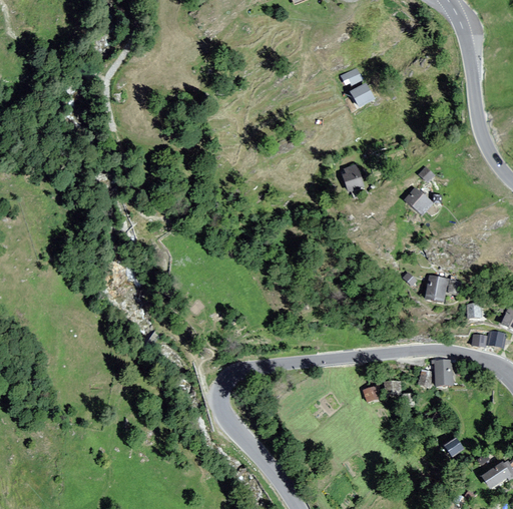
[(365,78),(359,67),(347,73),(353,85),(365,78)]
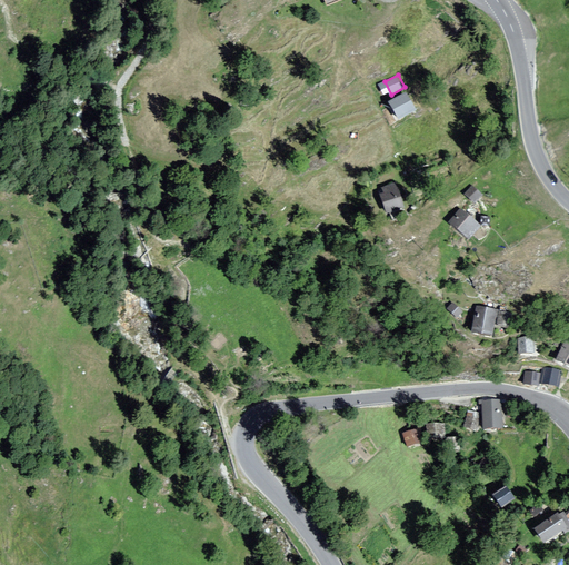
[(416,109),(407,93),(389,105),(397,119),(416,109)]
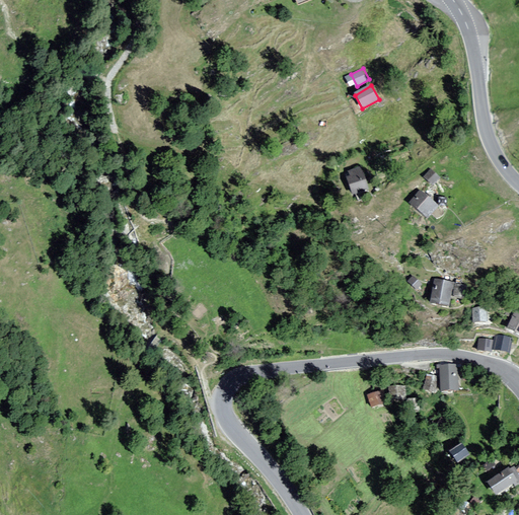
[(369,188),(362,166),(345,171),(351,194),(369,188)]
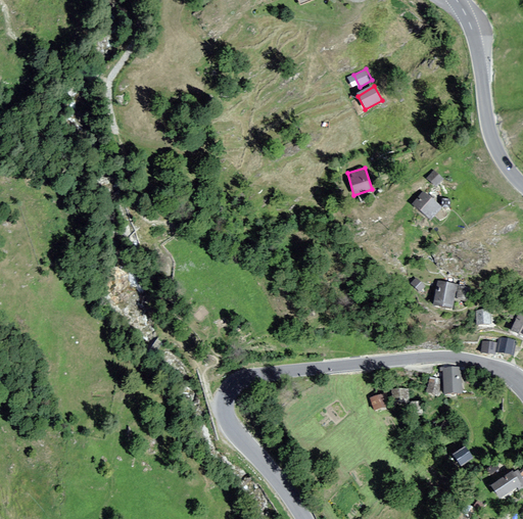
[(436,185),(442,179),(434,171),(428,178),(436,185)]
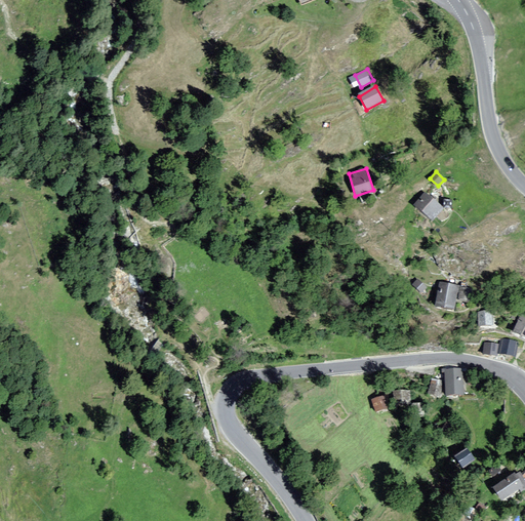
[(432,221),(442,208),(425,193),(413,206),(432,221)]
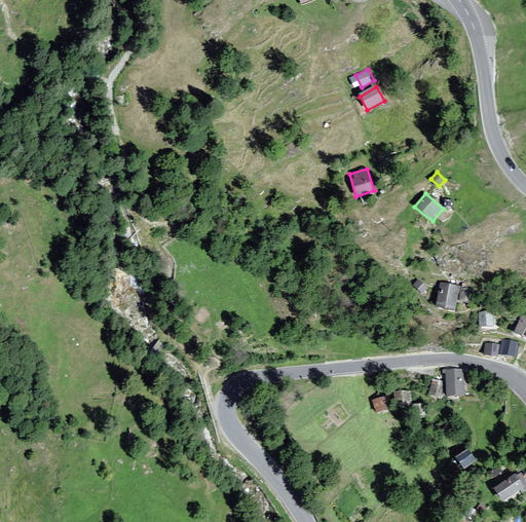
[(422,288),(426,284),(418,276),(414,281),(422,288)]
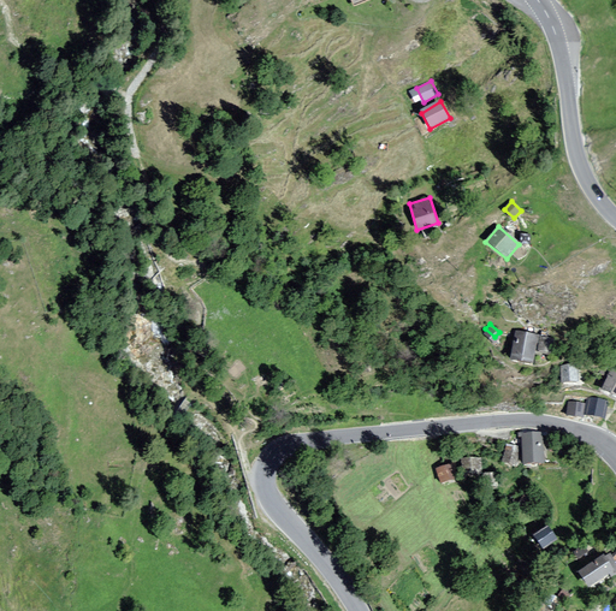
[(532,356),(537,332),(516,327),(511,353),(532,356)]
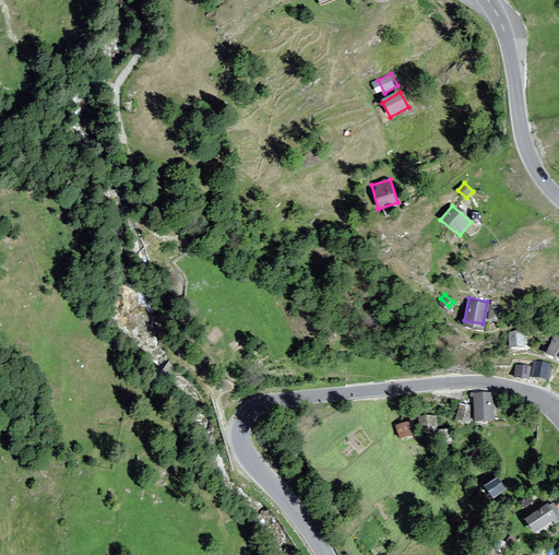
[(500,304),(490,303),(489,313),(498,315),(500,304)]
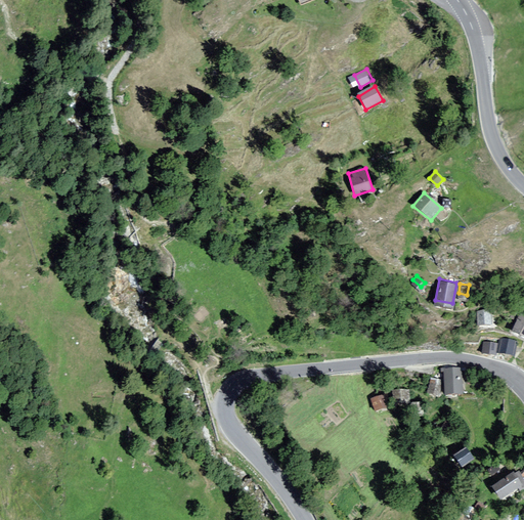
[(523,306),(512,327),(523,334),(523,306)]
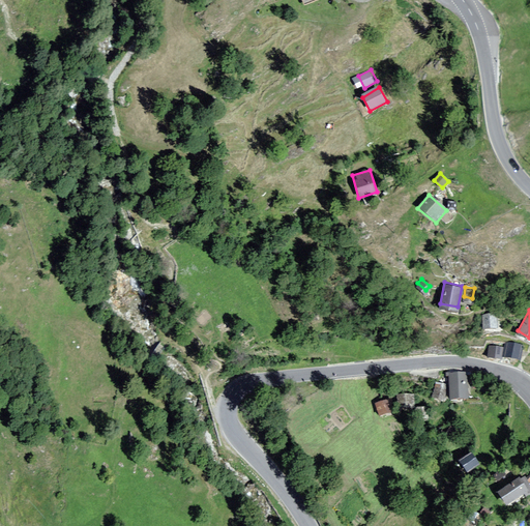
[(496,311),(483,311),(483,323),(496,323),(496,311)]
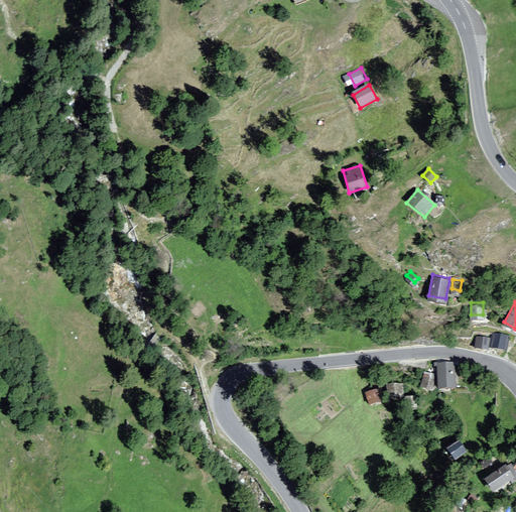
[(505,345),(507,333),(495,331),(493,343),(505,345)]
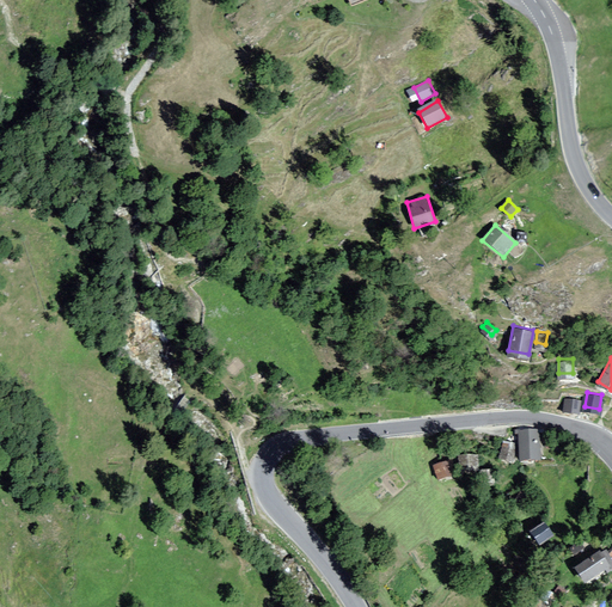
[(580,397),(565,396),(564,406),(579,409),(580,397)]
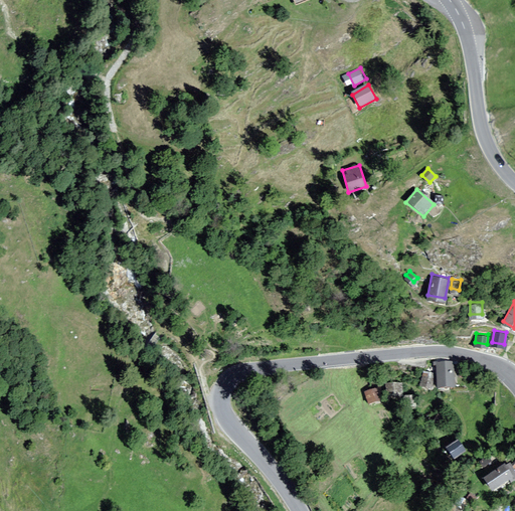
[(455,387),(454,360),(440,361),(440,387),(455,387)]
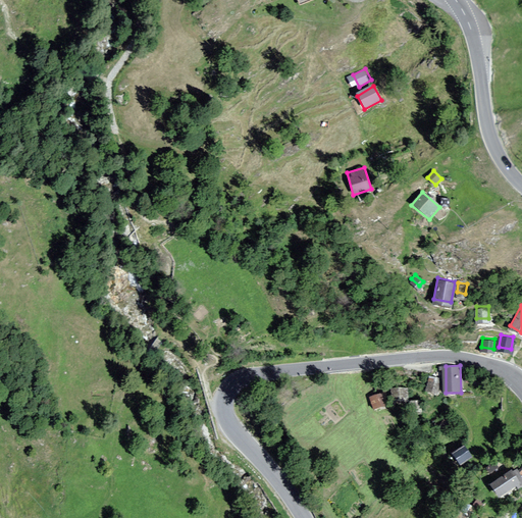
[(439,394),(441,378),(430,377),(428,392),(439,394)]
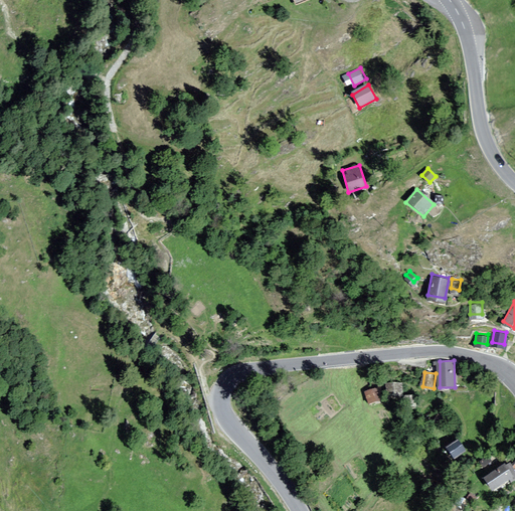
[(387,384),(387,396),(400,396),(401,384),(387,384)]
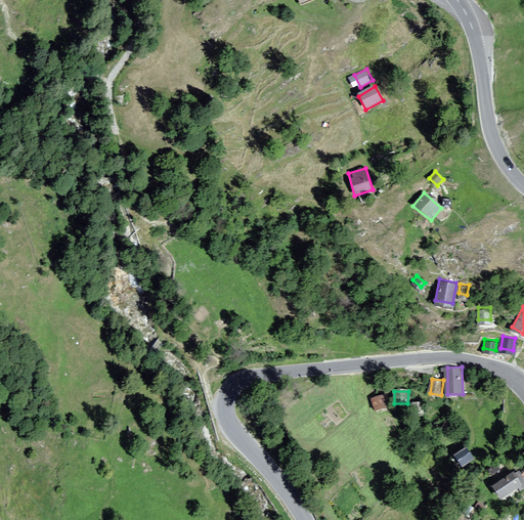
[(373,399),(375,409),(391,404),(389,395),(373,399)]
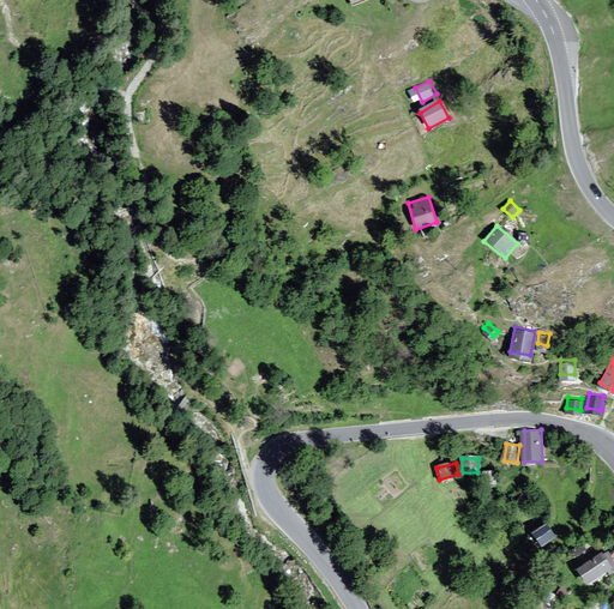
[(553,531),(546,522),(535,529),(542,540),(553,531)]
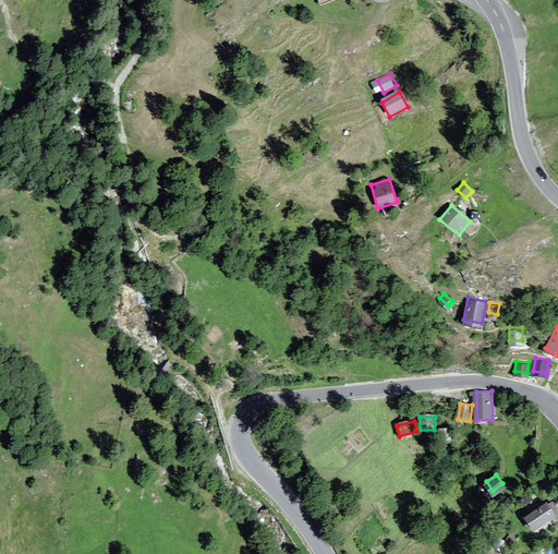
[(532,536),(555,518),(547,507),(523,524),(532,536)]
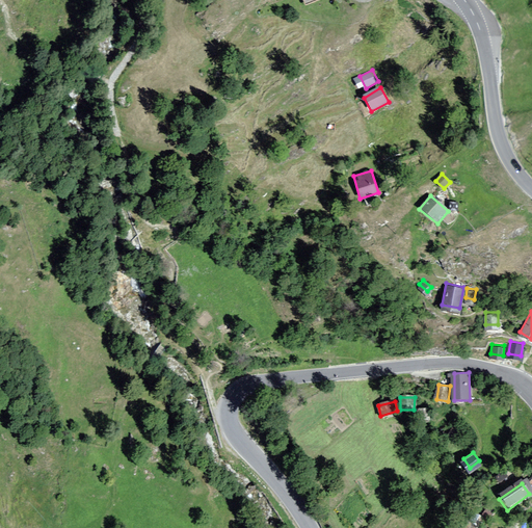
All buildings are outlined.
